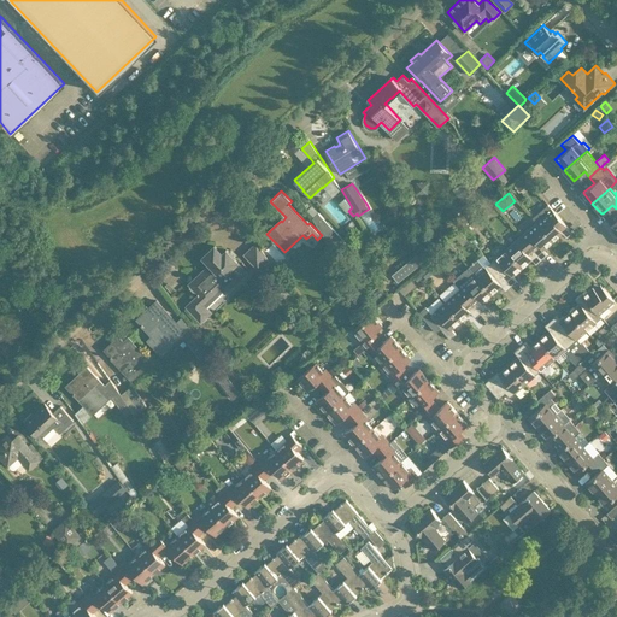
[(533,217),(538,222),(553,240),(563,233),(566,238),(573,231),(548,204),(533,217)]
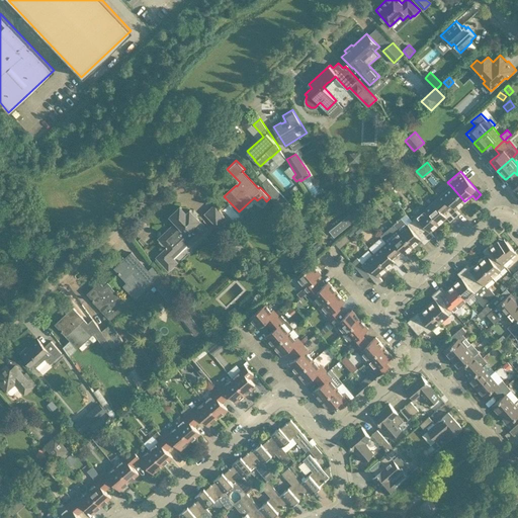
[(267,178),(262,183),(274,201),(282,213),(284,211),(293,222),(295,224),(299,220),(298,218),(301,214),(282,194),(267,178)]
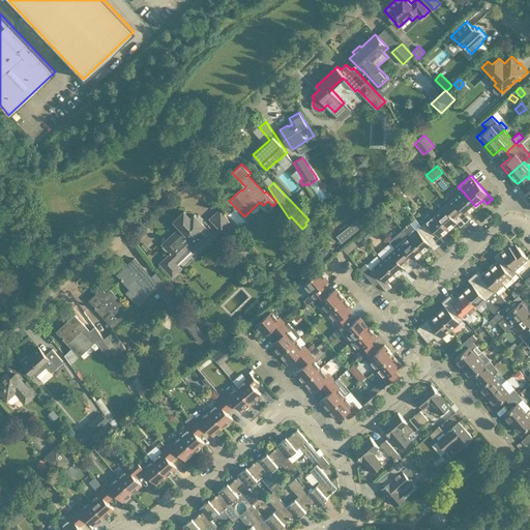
[(382,190),(376,197),(382,203),(388,198),(382,190)]
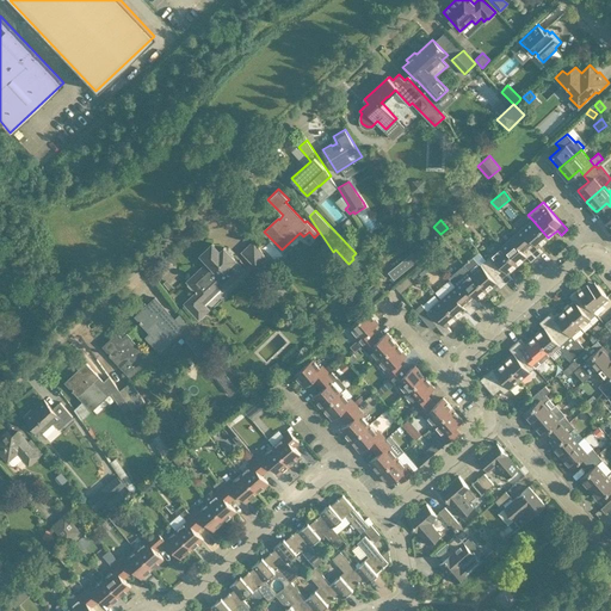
[(532,220),(517,233),(537,257),(543,252),(538,246),(548,238),(532,220)]
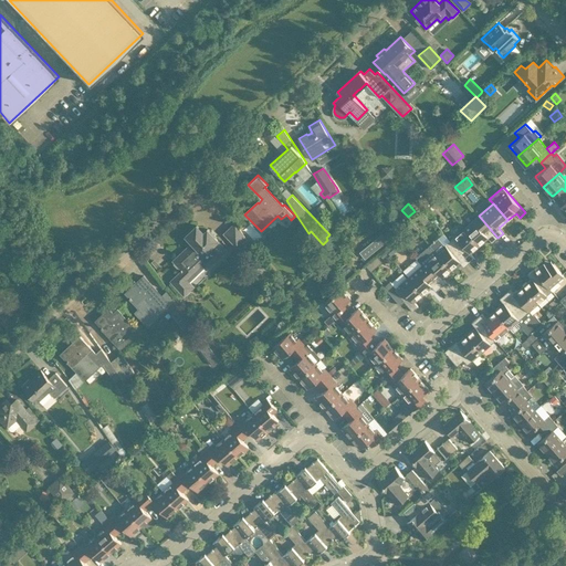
[(479,216),(464,228),(479,244),(488,238),(492,242),(498,238),(479,216)]
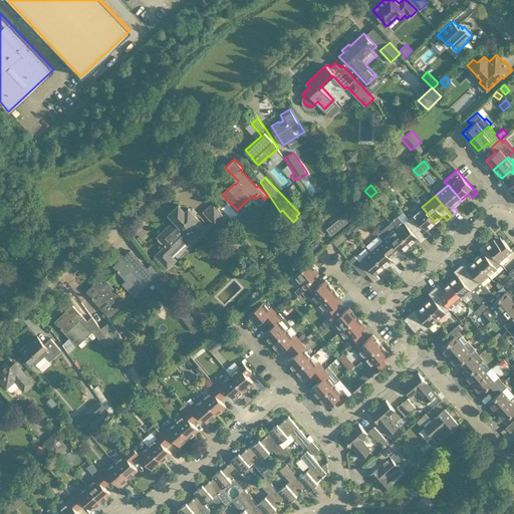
[(214,202),(204,212),(215,224),(216,223),(226,237),(234,231),(224,216),(214,202)]
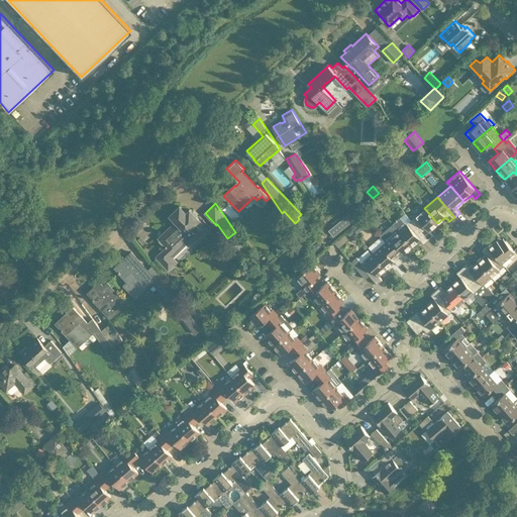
[(157,256),(169,269),(175,263),(175,259),(171,253),(185,240),(188,243),(191,243),(207,228),(199,219),(190,209),(186,212),(180,205),(178,207),(177,207),(172,211),(173,212),(170,214),(176,221),(159,237),(161,239),(160,240),(163,243),(164,242),(166,245),(165,246),(166,247),(157,256)]
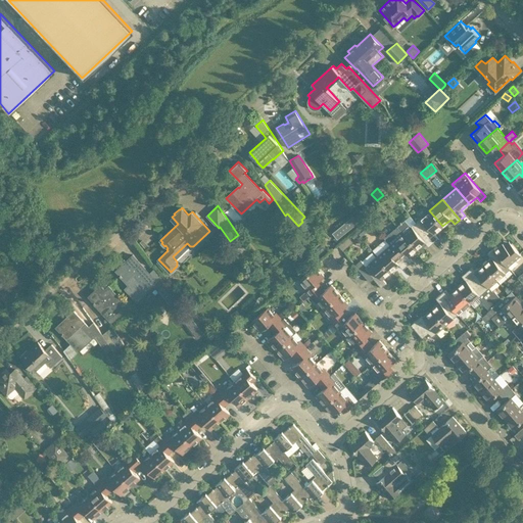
[(383,207),(380,210),(385,217),(388,214),(383,207)]
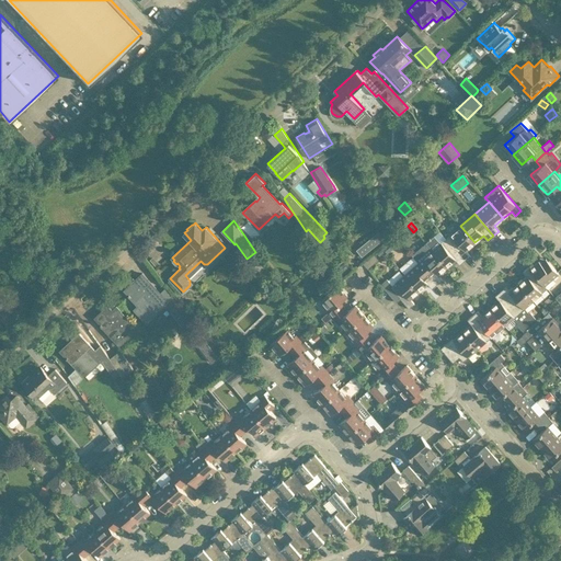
[(359,224),(353,228),(356,232),(363,228),(359,224)]
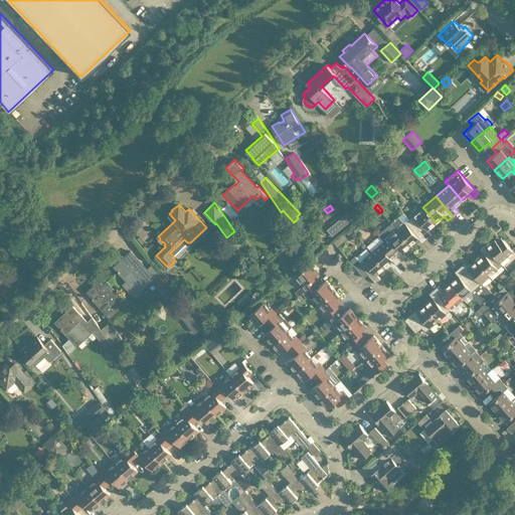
[(422,207),(409,218),(426,238),(432,233),(427,229),(436,222),(422,207)]
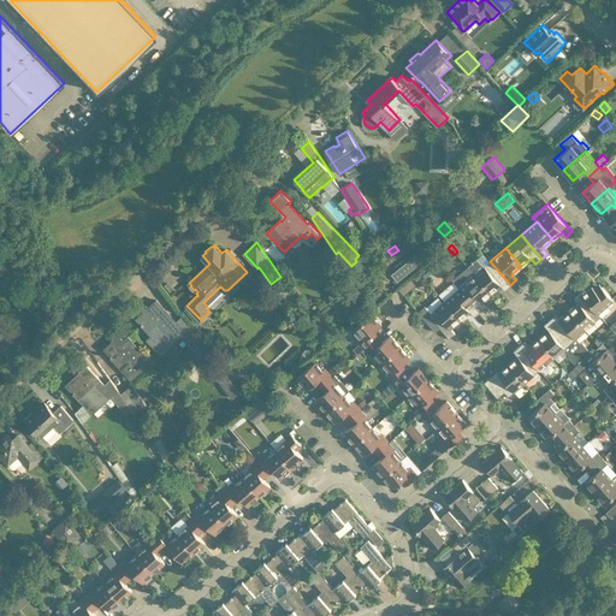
[(415,255),(391,274),(397,282),(421,262),(415,255)]
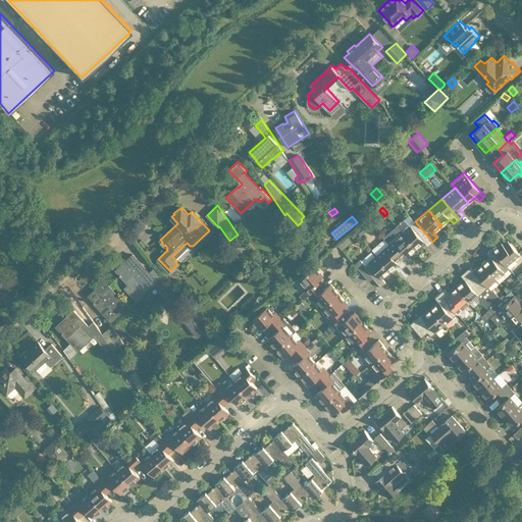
[(396,225),(403,232),(416,248),(424,241),(427,246),(432,242),(415,221),(411,225),(405,218),(396,225)]
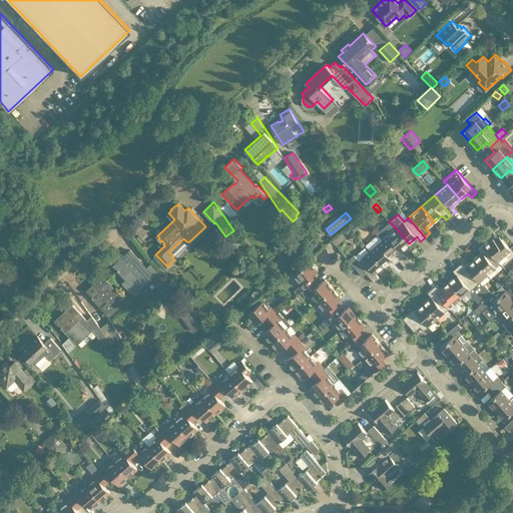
[(377,232),(383,239),(400,260),(405,254),(401,250),(409,243),(396,228),(389,221),(377,232)]
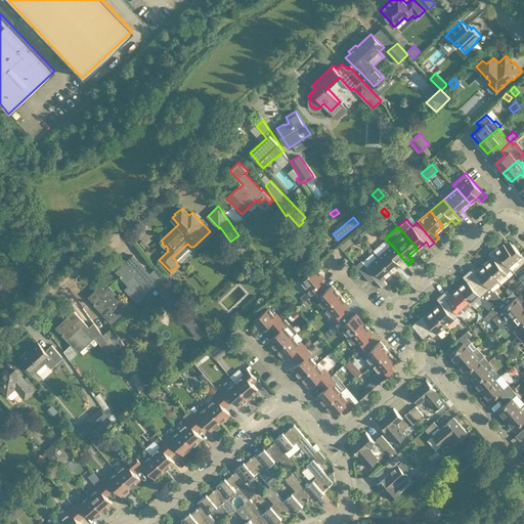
[(351,236),(342,244),(345,249),(354,242),(351,236)]
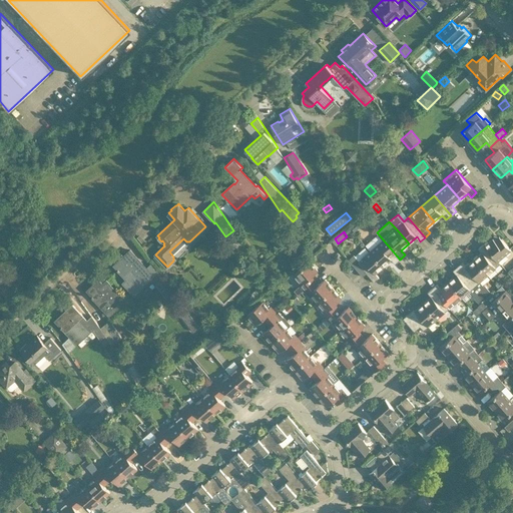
[(379,234),(366,245),(371,250),(370,250),(384,266),(391,260),(395,264),(400,260),(383,239),(379,234)]
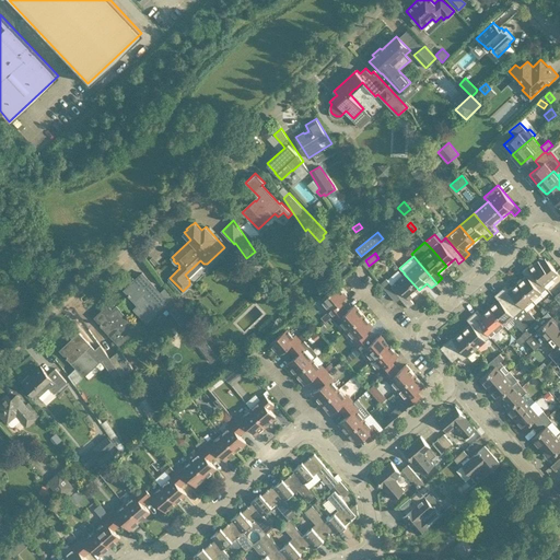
[(528,266),(527,266),(546,288),(547,288),(544,284),(558,272),(548,260),(543,265),(538,260),(529,268),(528,266)]
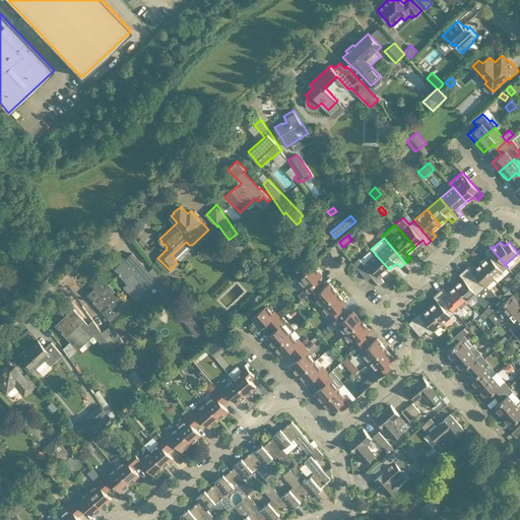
[(489,256),(480,263),(495,278),(507,267),(490,247),(484,251),(489,256)]
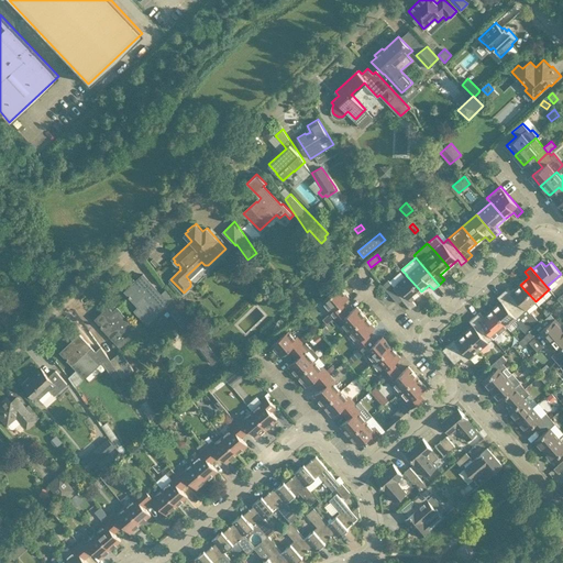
[(143,274),(125,290),(130,296),(129,296),(139,307),(134,310),(147,324),(167,306),(197,343),(203,338),(174,300),(165,290),(162,294),(151,282),(143,274)]
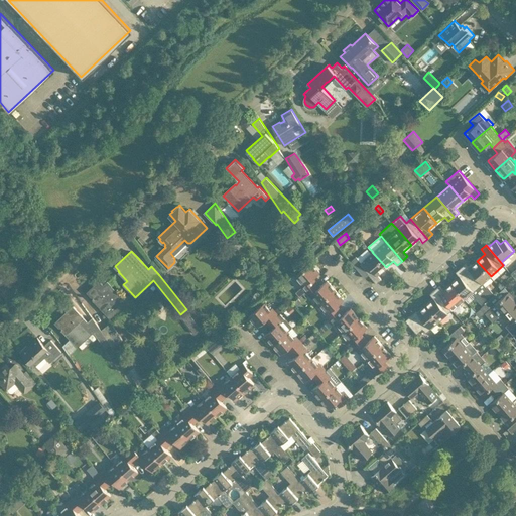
[(351,261),(365,277),(369,274),(376,283),(381,278),(378,274),(386,267),(372,252),(361,262),(356,256),(351,261)]
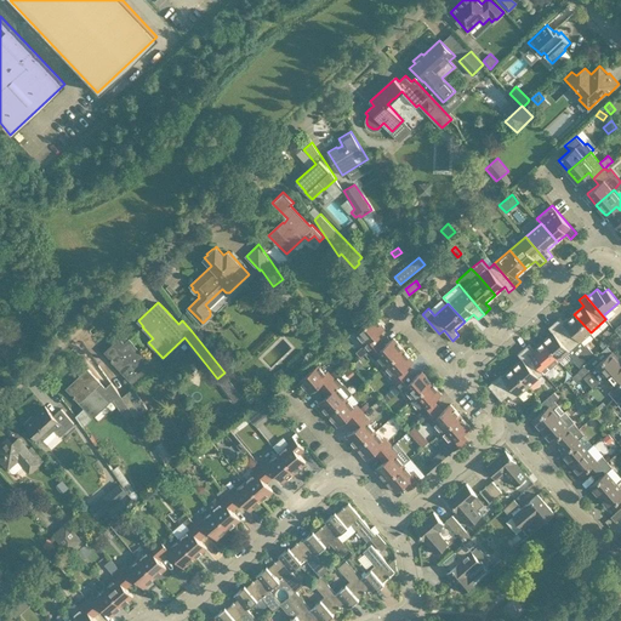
[(560,317),(554,322),(575,346),(588,360),(594,354),(587,346),(586,347),(581,341),(591,332),(574,314),(564,322),(560,317)]
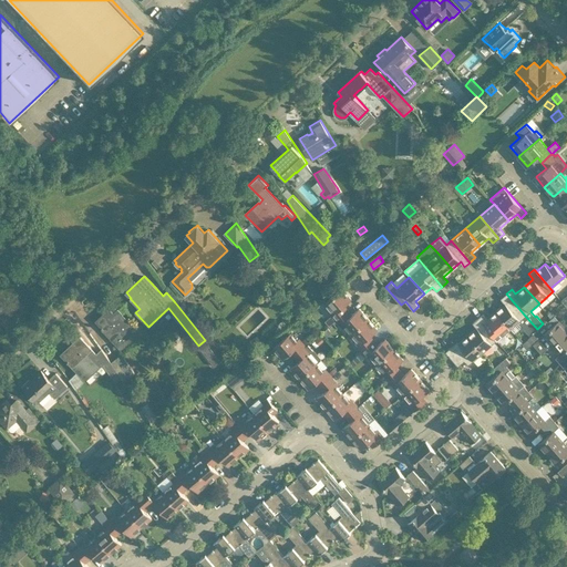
[(332,315),(337,320),(349,309),(344,305),(351,299),(342,288),(326,302),(334,312),(332,315)]
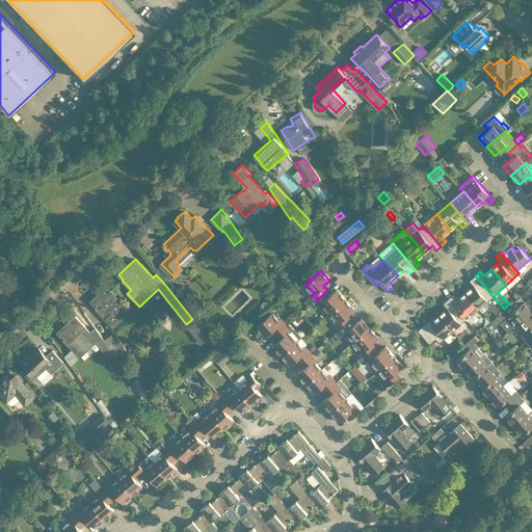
[(259,273),(250,281),(259,289),(266,282),(259,273)]
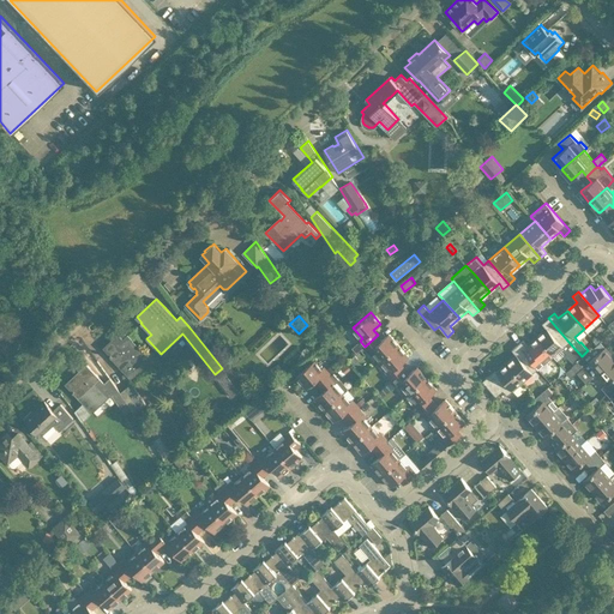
[(547,329),(537,336),(553,355),(563,347),(567,353),(566,354),(575,362),(582,356),(569,342),(548,318),(542,323),(547,329)]
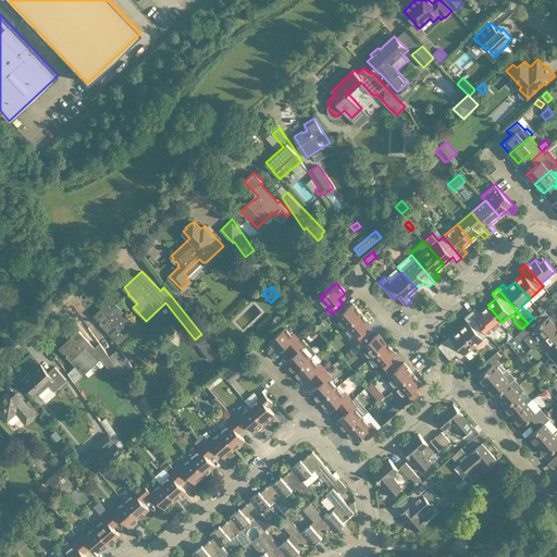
[(107,330),(115,339),(124,332),(134,323),(130,319),(120,308),(115,304),(114,304),(115,305),(112,308),(107,302),(95,316),(100,321),(99,322),(107,330)]
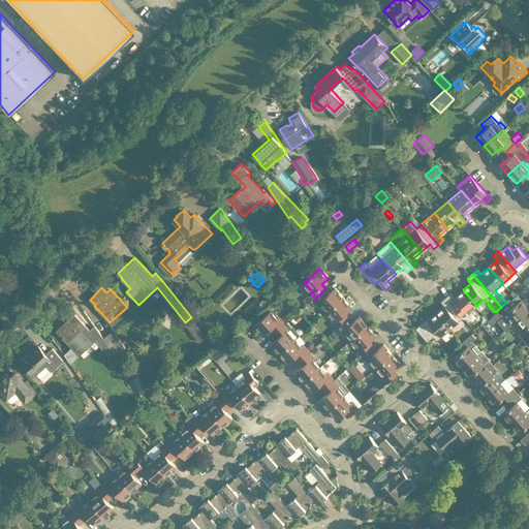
[(319,301),(328,311),(344,297),(336,287),(329,293),(325,288),(314,299),(317,302),(318,303),(319,301)]
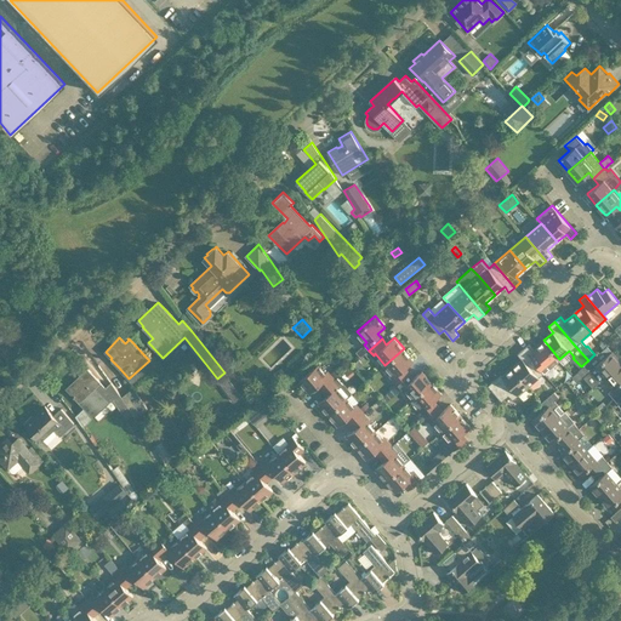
[(529,343),(524,348),(545,372),(559,359),(543,340),(534,348),(529,343)]
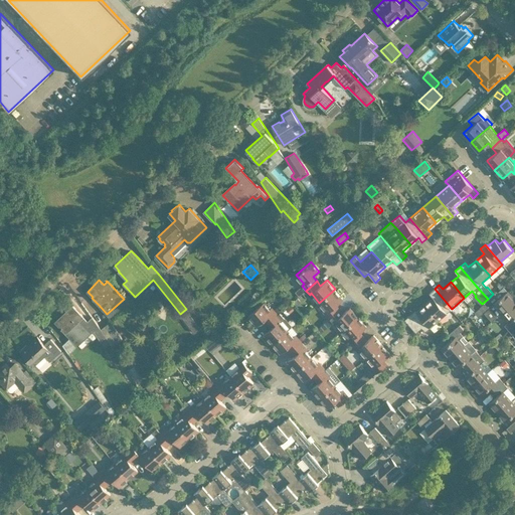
[(325,313),(329,318),(340,309),(336,304),(343,299),(335,289),(319,303),(327,312),(325,313)]
